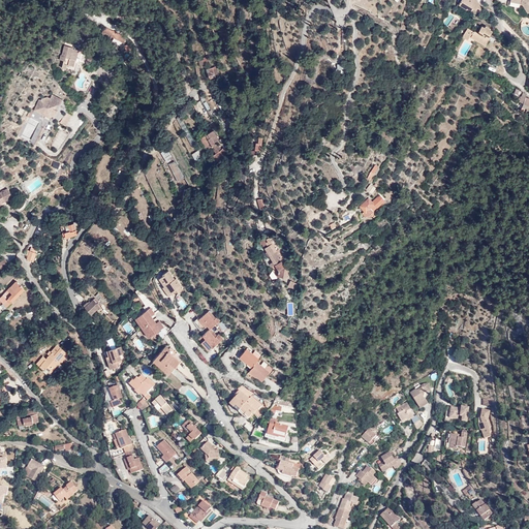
[(460,0),(458,5),(465,9),(465,8),(470,10),(471,8),(477,12),(480,10),(478,7),(474,4),(474,0),(460,0)]
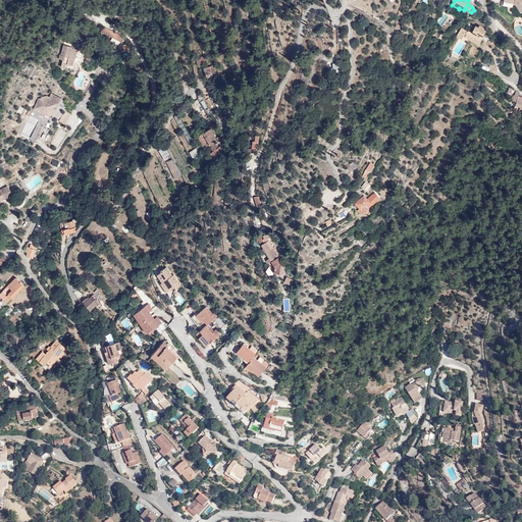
[(521,0),(504,0),(504,2),(514,4),(516,5),(520,12),(521,11),(521,0)]
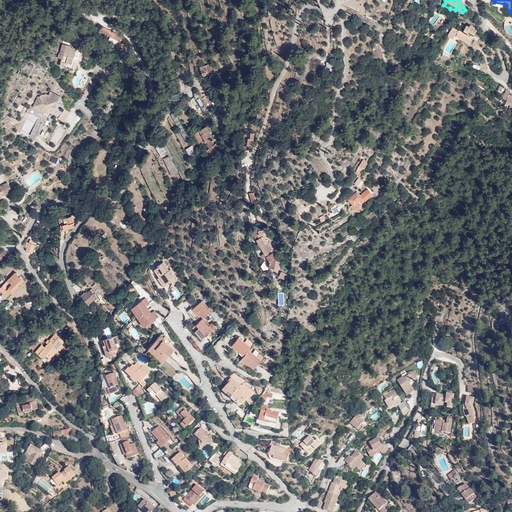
[(433,25),(440,17),(436,13),(428,22),(433,25)]
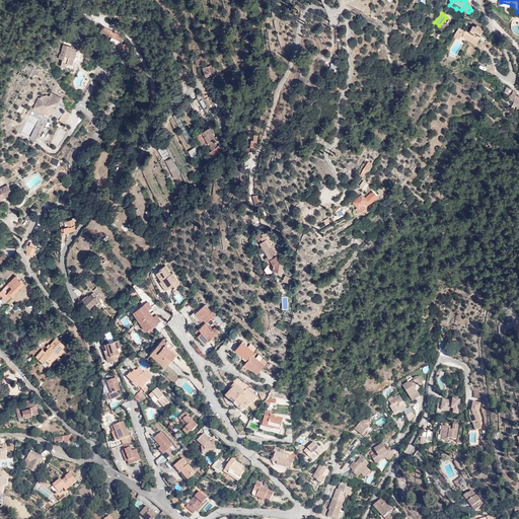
[(478,38),(479,38),(483,32),(478,30),(479,29),(474,26),(473,28),(470,26),(467,32),(468,32),(468,33),(464,31),(464,32),(457,29),(453,36),(458,41),(461,34),(462,35),(462,36),(472,43),(473,40),(476,42),(478,40),(476,40),(478,38)]
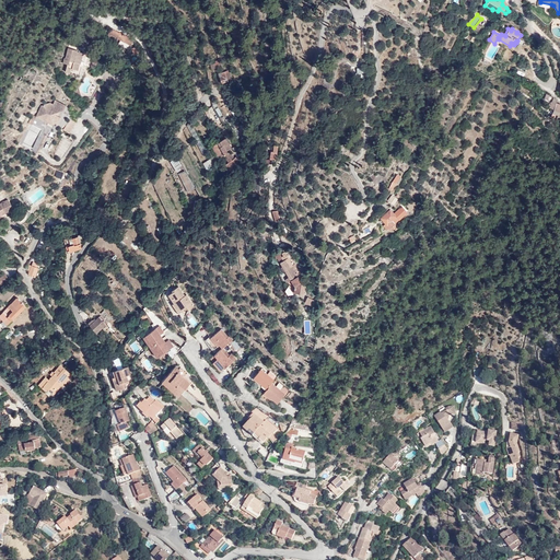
[(133,42),(111,30),(107,35),(111,37),(112,35),(130,46),(133,42)]
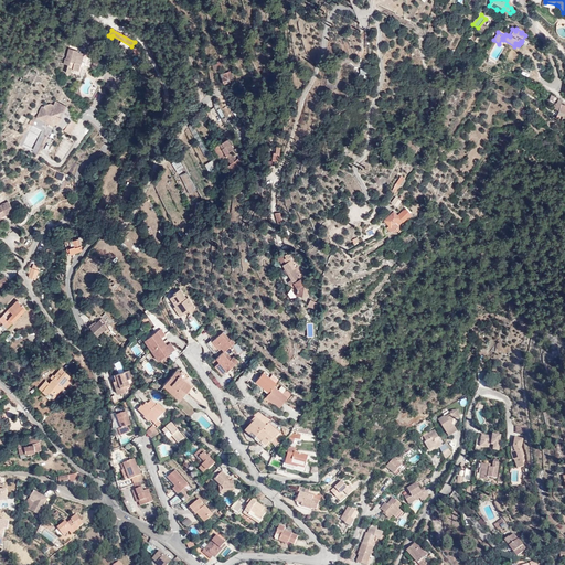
[(81,65),(84,54),(77,52),(80,49),(70,46),(66,60),(65,59),(64,64),(67,65),(66,73),(71,74),(72,71),(78,72),(80,65),(81,65)]
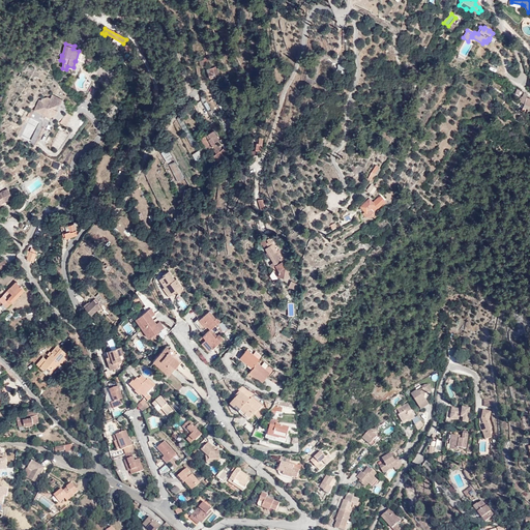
[(209,63),(208,58),(199,62),(201,67),(209,63)]
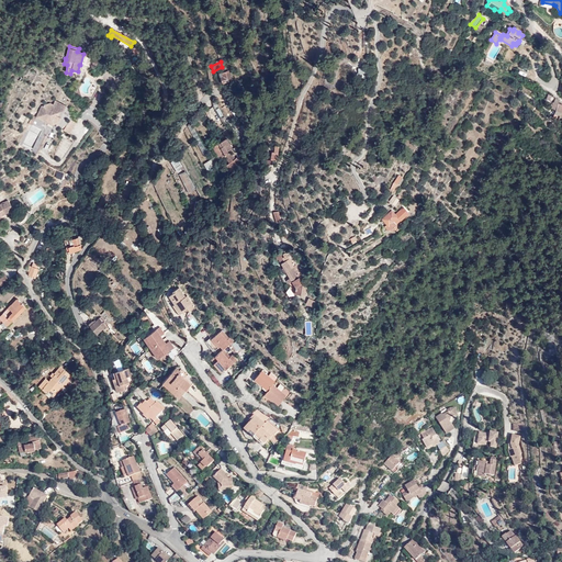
[(228,71),(222,74),(223,77),(220,78),(222,83),(232,81),(228,71)]
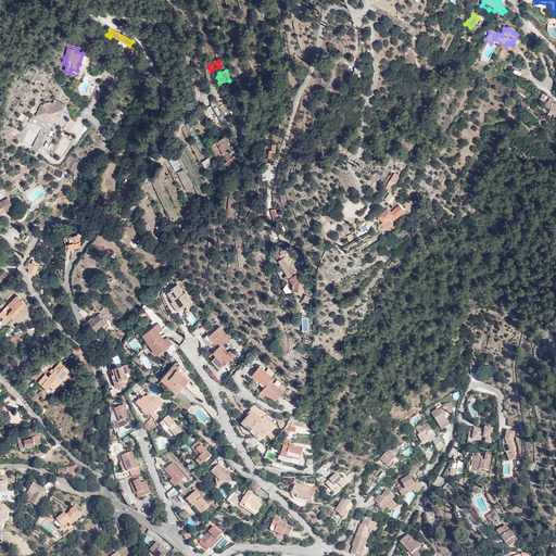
[(550,97),(550,98),(545,96),(542,102),(545,104),(544,106),(548,109),(550,108),(551,109),(555,111),(555,109),(555,103),(553,102),(554,99),(550,97)]
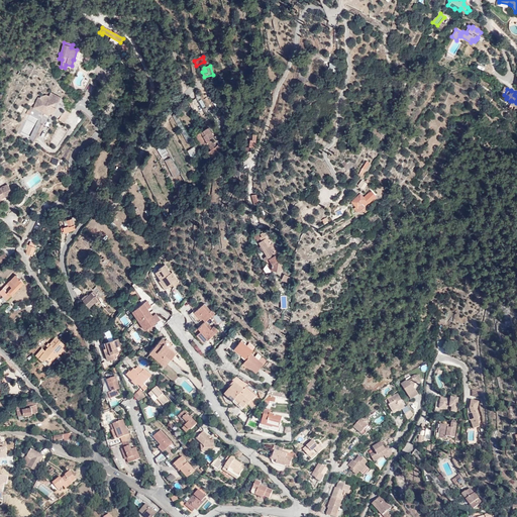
[(38,98),(34,106),(46,112),(46,115),(47,115),(54,113),(54,112),(53,109),(50,108),(53,104),(56,103),(59,102),(61,98),(50,93),(48,96),(46,95),(38,98)]
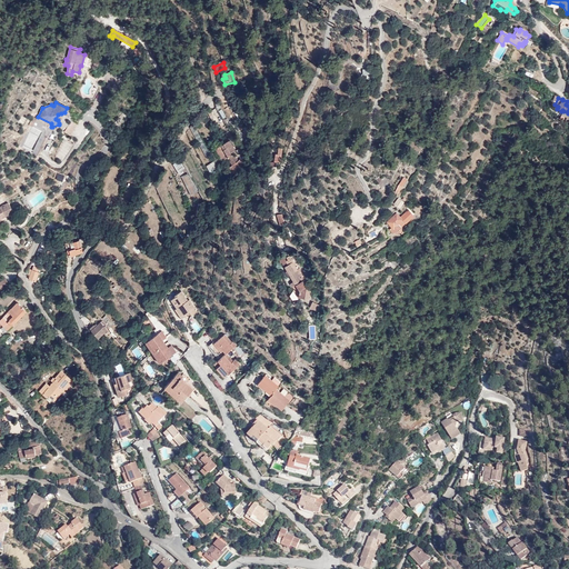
[(38,117),(37,119),(51,127),(51,123),(38,117)]
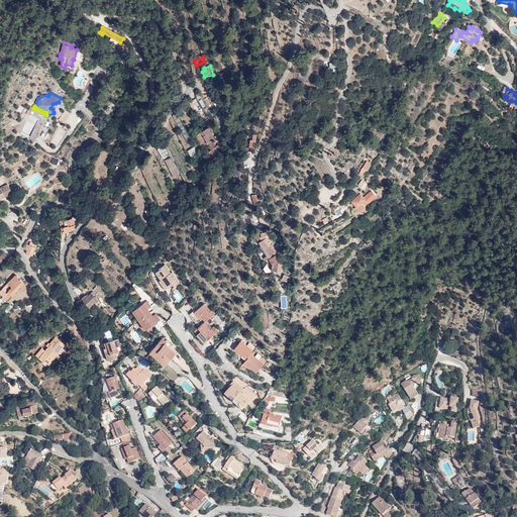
[(64,123),(70,113),(66,110),(59,120),(64,123)]
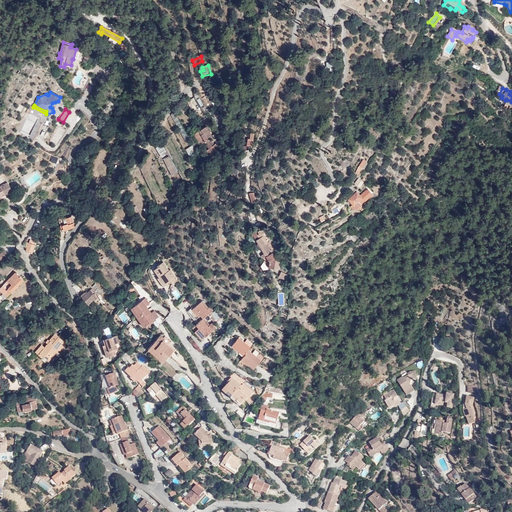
[(42,125),(37,122),(29,138),(34,140),(42,125)]
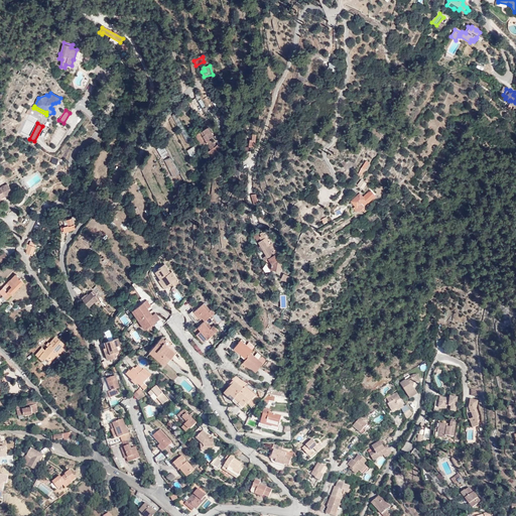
[(224,151),(225,148),(221,143),(220,144),(214,148),(211,143),(209,139),(213,136),(208,128),(196,135),(203,147),(207,145),(210,150),(215,156),(217,159),(224,151)]
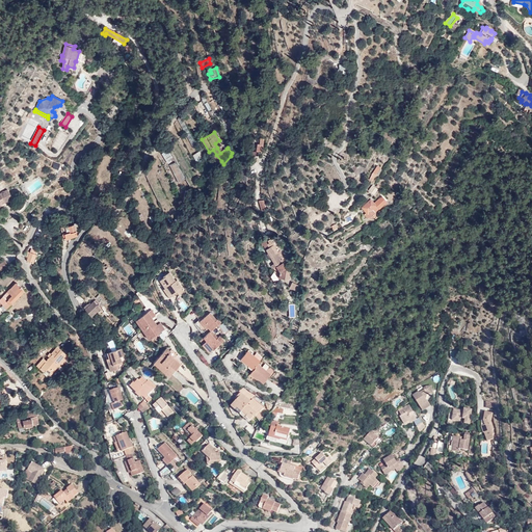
[(59,134),(51,143),(58,149),(65,140),(59,134)]
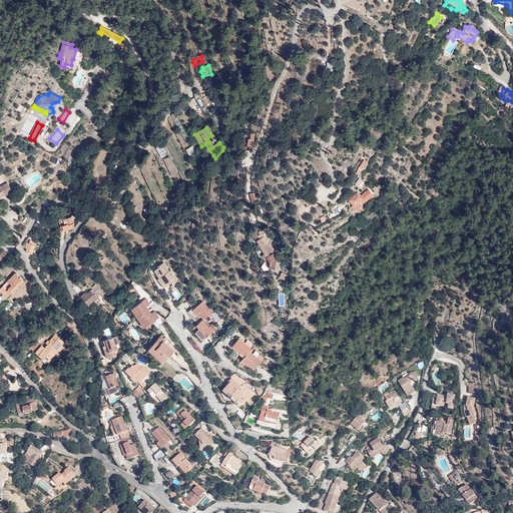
[(212,147),(218,143),(216,141),(219,139),(216,134),(212,136),(214,139),(209,142),(212,147)]
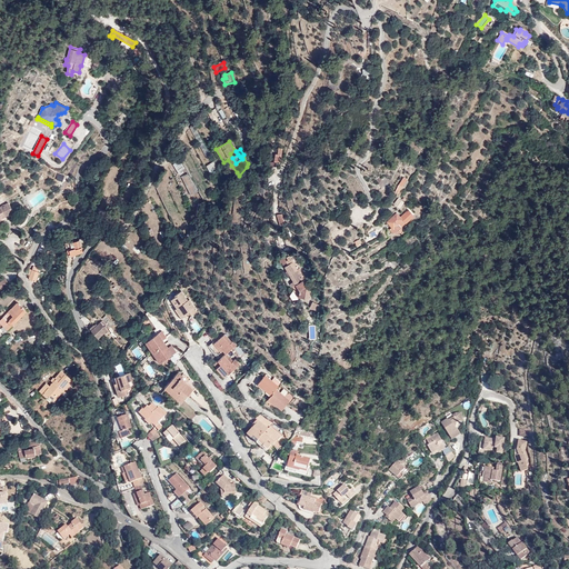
[(185,171),(178,160),(172,165),(179,176),(185,171)]
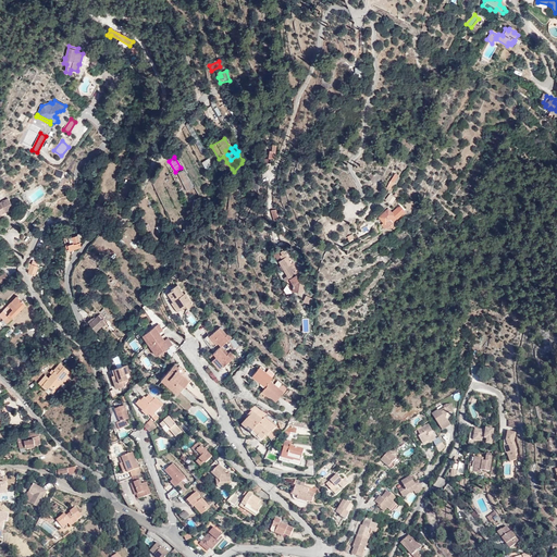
[(209,158),(201,162),(206,171),(213,166),(209,158)]
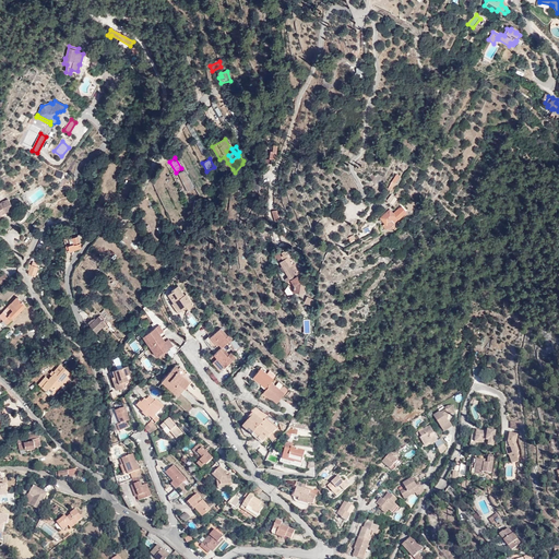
[(193,188),(183,171),(177,175),(187,192),(193,188)]
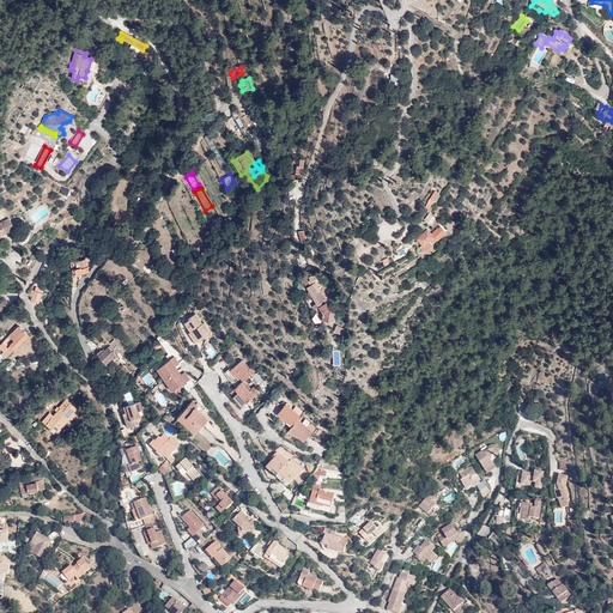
[(434,200),(437,194),(435,192),(428,201),(429,201),(425,207),(429,208),(434,200)]
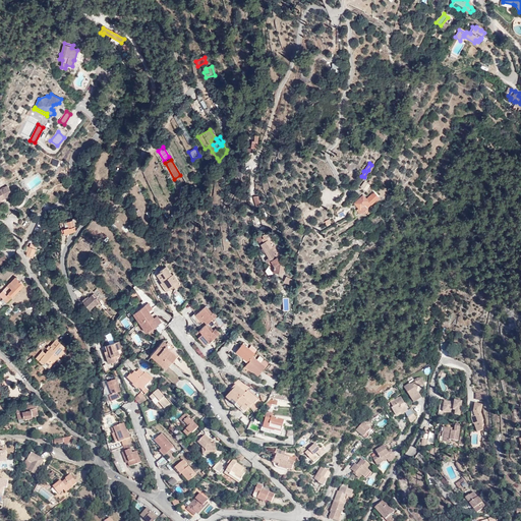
[(365,190),(369,186),(364,182),(360,187),(365,190)]
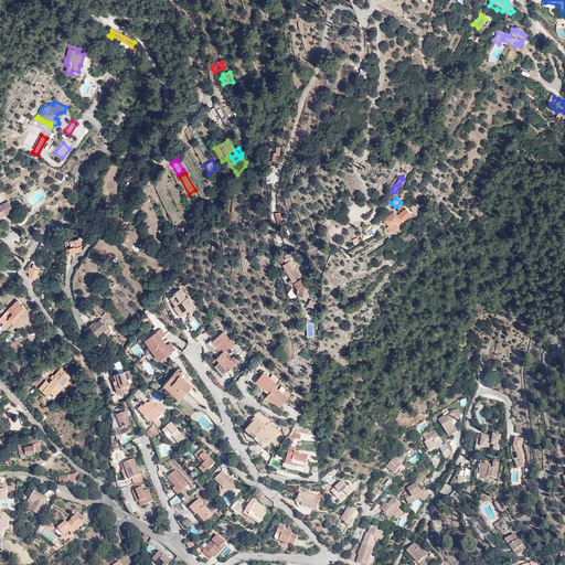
[(0,217),(12,212),(8,202),(0,205),(0,217)]
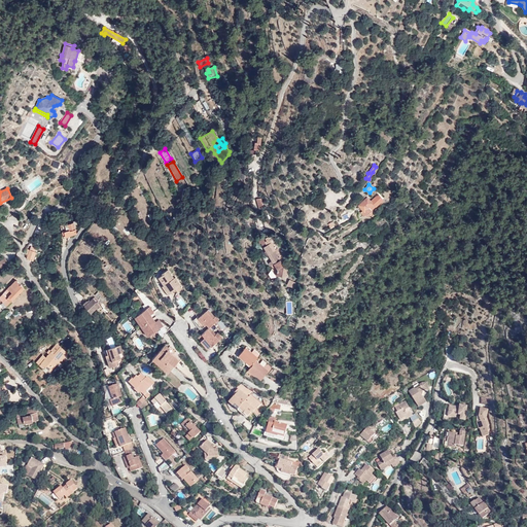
[(358,207),(363,212),(366,215),(367,215),(370,216),(372,214),(372,213),(372,211),(383,200),(378,196),(373,201),(374,202),(372,204),(371,203),(366,199),(358,207)]
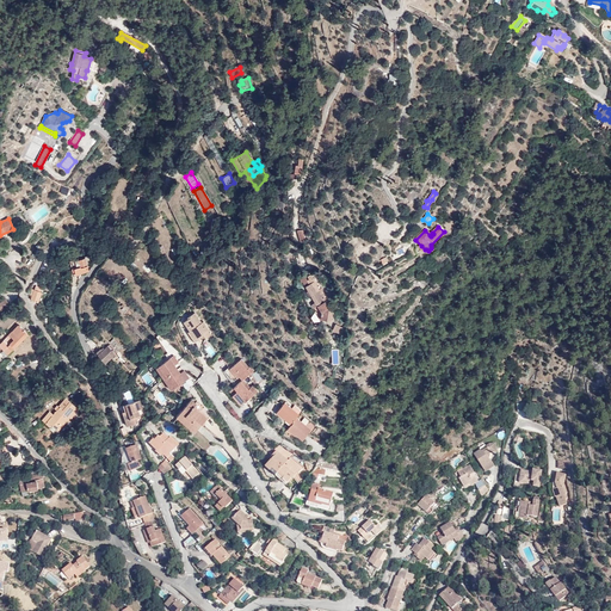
[(19,242),(18,244),(23,247),(34,234),(26,229),(16,240),(19,242)]
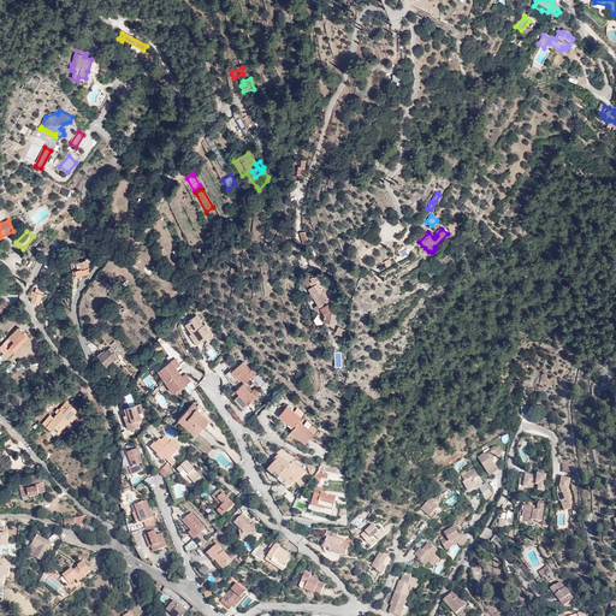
[(11,254),(18,246),(19,244),(16,242),(7,250),(11,254)]
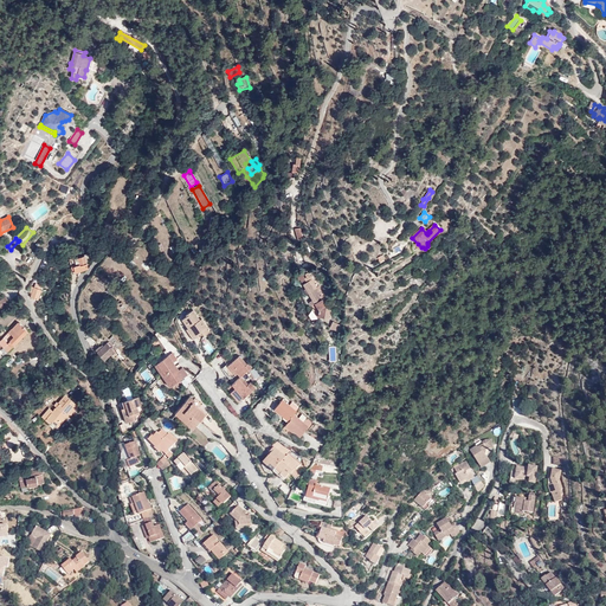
[(201,255),(210,242),(207,239),(198,253),(201,255)]
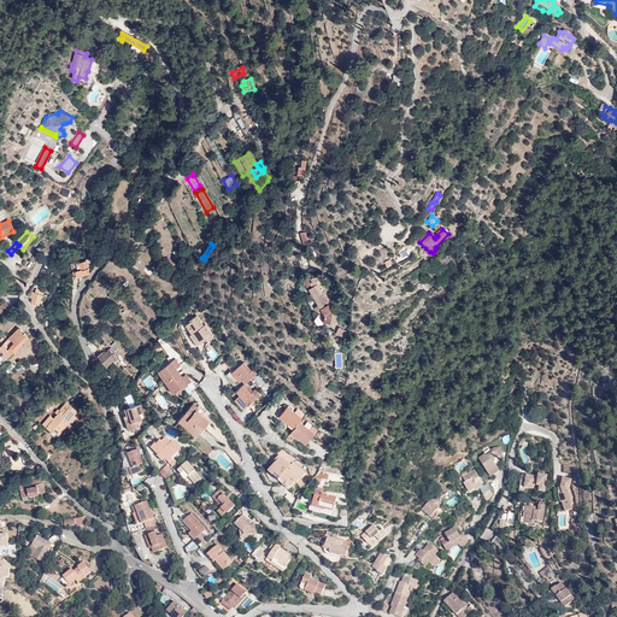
[(86,276),(89,272),(87,268),(90,266),(90,263),(89,259),(86,259),(86,262),(76,264),(76,262),(70,264),(72,276),(76,275),(76,278),(86,276)]
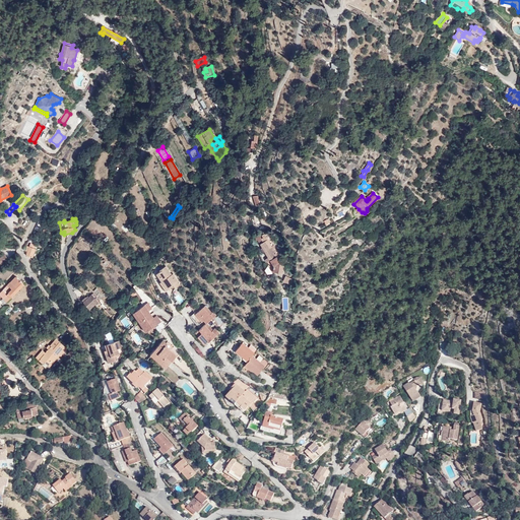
[(260,235),(256,237),(269,257),(265,259),(267,262),(271,260),(274,265),(273,271),(282,272),(283,267),(276,256),(279,254),(274,245),(272,247),(264,234),(261,236),(260,235)]
